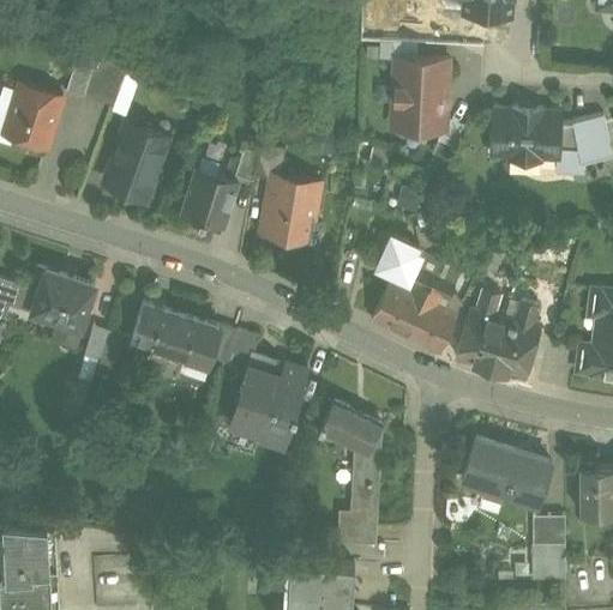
[(462,0),(461,16),(511,18),(511,0),(462,0)]
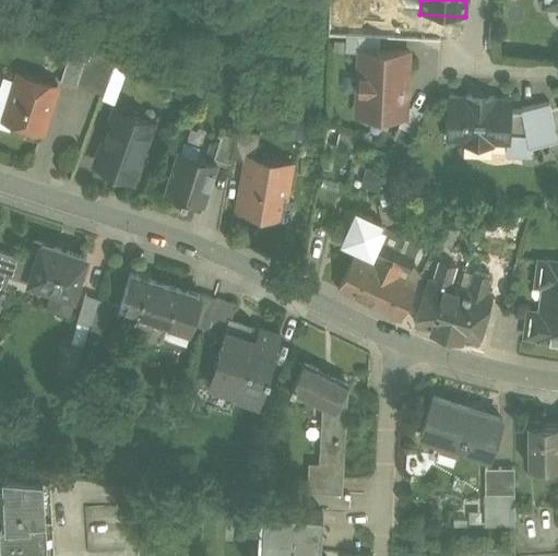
[(356,40),(345,39),(345,55),(355,56),(356,40)]
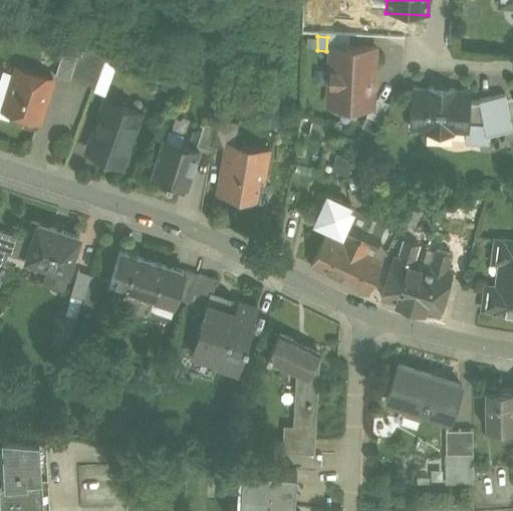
[(80,58),(76,56),(63,52),(55,77),(94,88),(100,72),(106,56),(106,55),(84,47),(80,58)]
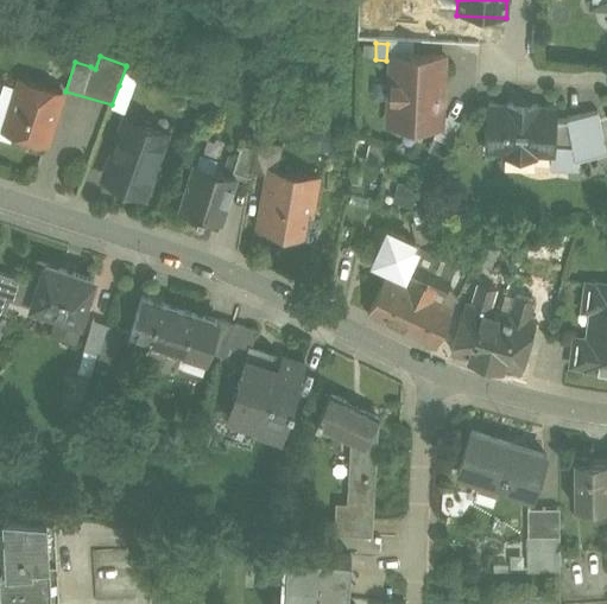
[(409,61),(392,61),(390,108),(391,108),(391,127),(408,127),(408,129),(437,131),(438,105),(440,105),(441,81),(443,81),(444,61),(410,59),(409,61)]
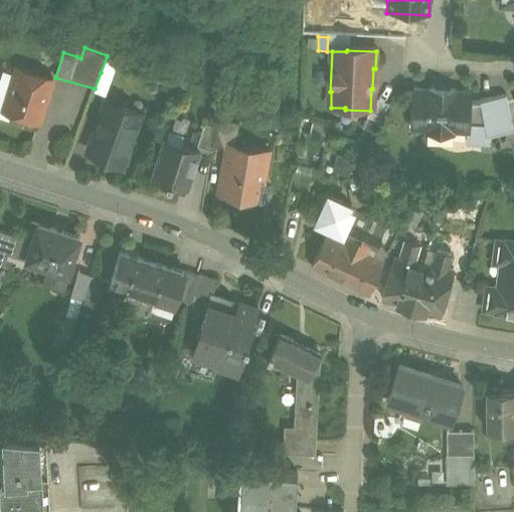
[(118,60),(107,56),(101,72),(112,76),(118,60)]
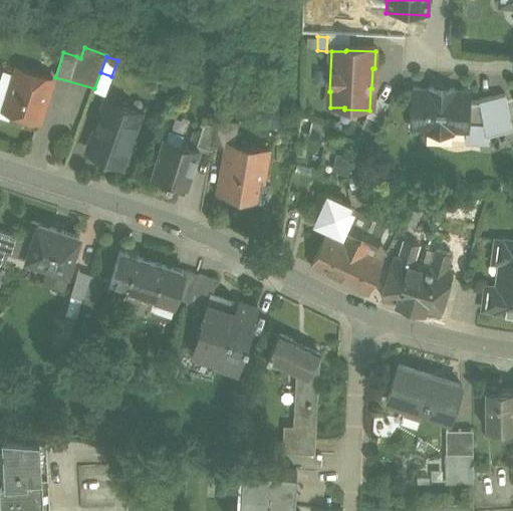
[(52,81),(16,70),(8,97),(0,94),(0,119),(8,123),(11,121),(13,116),(38,124),(52,81)]
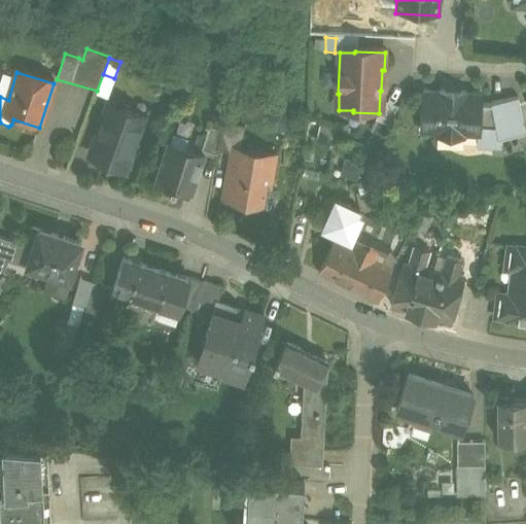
[(465,95),(439,94),(439,96),(423,95),(421,134),(436,134),(436,137),(463,139),(463,136),(478,136),(477,147),(499,148),(498,141),(490,106),(480,106),(481,98),(465,97),(465,95)]
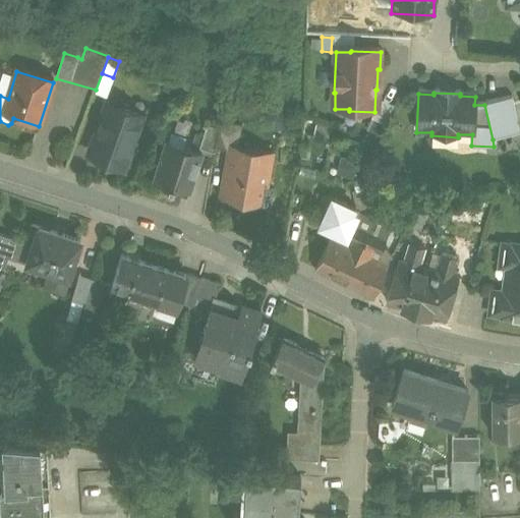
[(511,99),(484,104),(484,105),(493,139),(518,134),(511,99)]
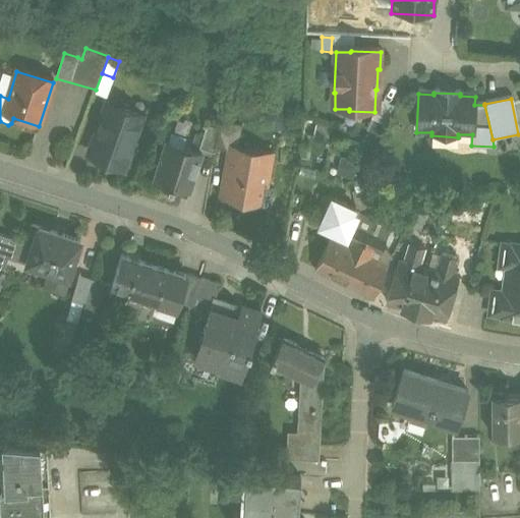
[(123,110),(115,113),(108,111),(103,113),(90,151),(108,158),(111,164),(119,167),(125,164),(126,164),(129,155),(133,153),(136,144),(134,139),(142,117),(123,110)]
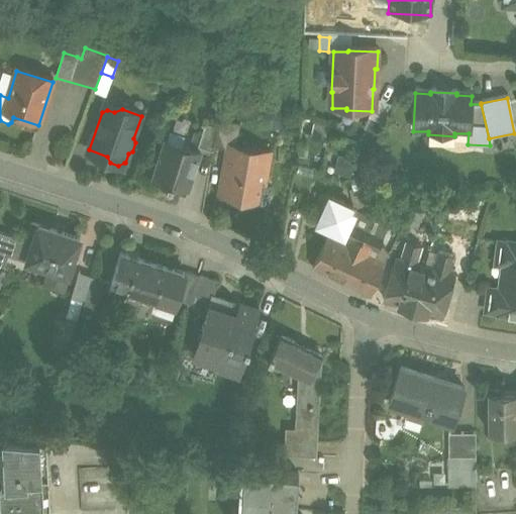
[(287,117),(273,114),(270,131),(283,134),(287,117)]
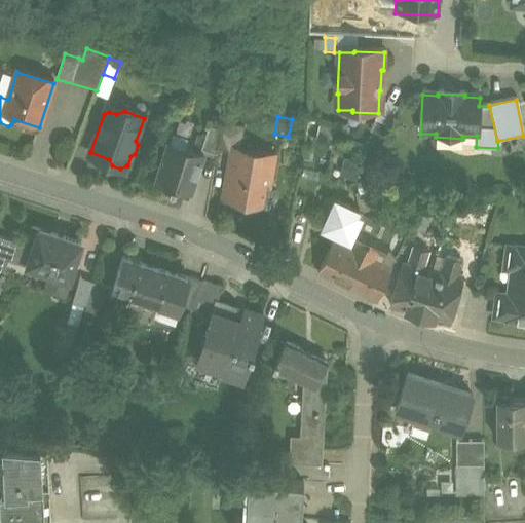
[(222,124),(211,120),(200,151),(216,156),(218,150),(222,124)]
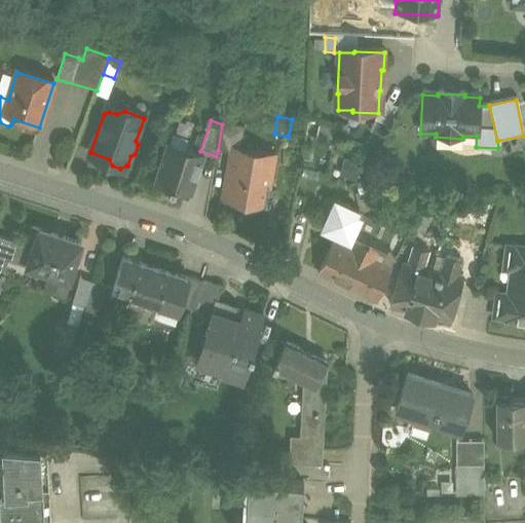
[(388,128),(374,122),(370,133),(383,139),(388,128)]
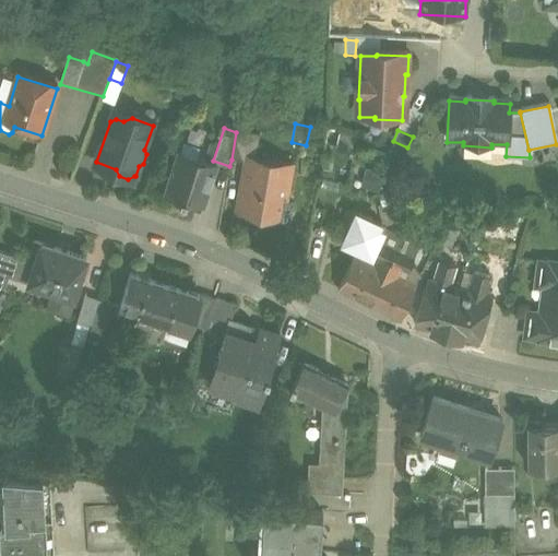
[(259,135),(236,131),(236,132),(232,160),(246,162),(247,157),(254,158),(259,135)]
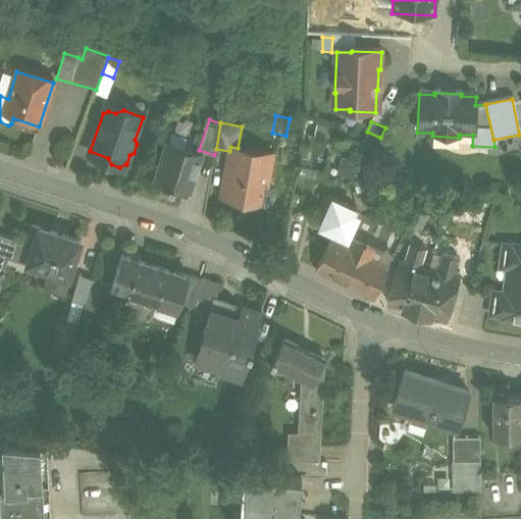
[(328,131),(316,126),(313,139),(325,143),(328,131)]
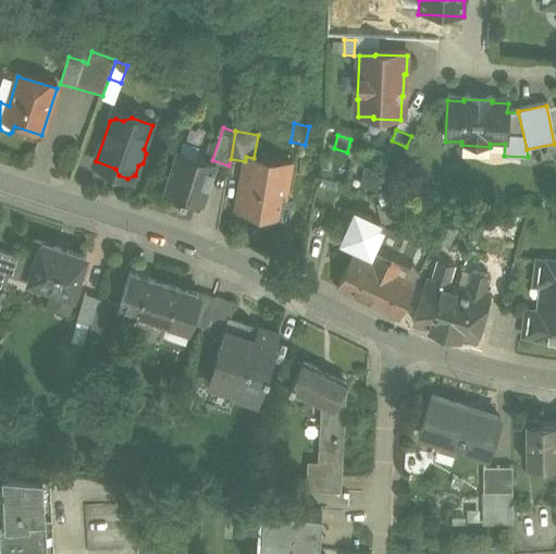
[(214,167),(177,155),(164,195),(180,199),(180,201),(184,204),(185,199),(202,205),(214,167)]
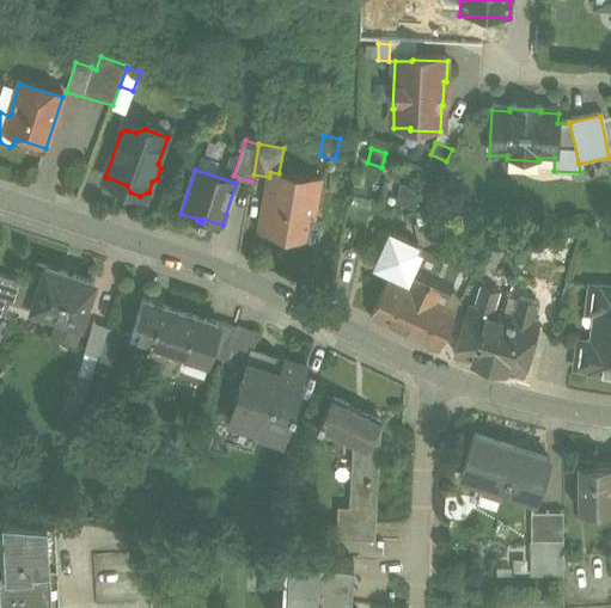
[(279,173),(270,172),(269,177),(260,232),(280,235),(279,237),(299,240),(297,250),(316,253),(322,225),(311,223),(319,180),(279,173)]
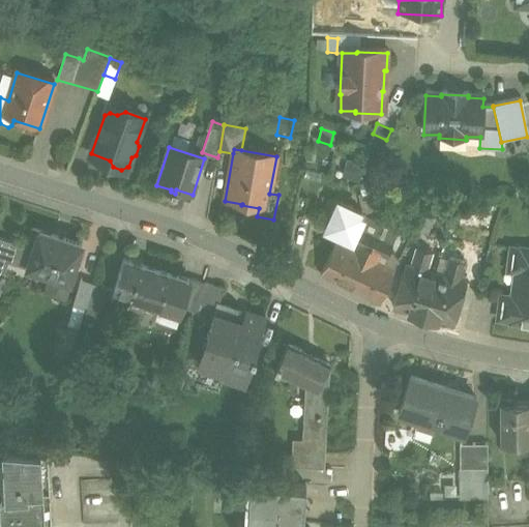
[(363,168),(346,164),(342,180),(358,184),(363,168)]
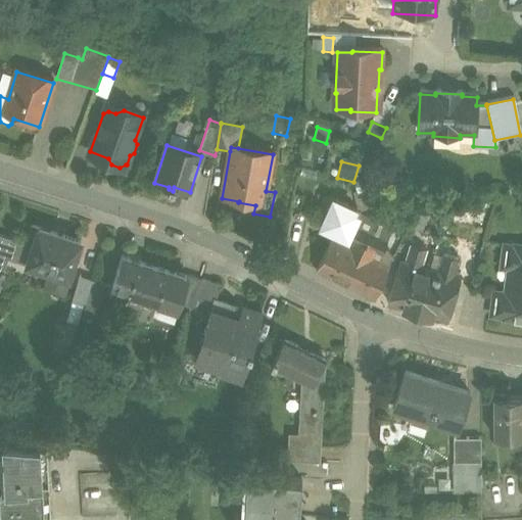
[(360,213),(333,200),(321,228),(336,235),(333,241),(331,240),(316,273),(344,287),(370,234),(352,226),(358,216),(358,217),(360,213)]
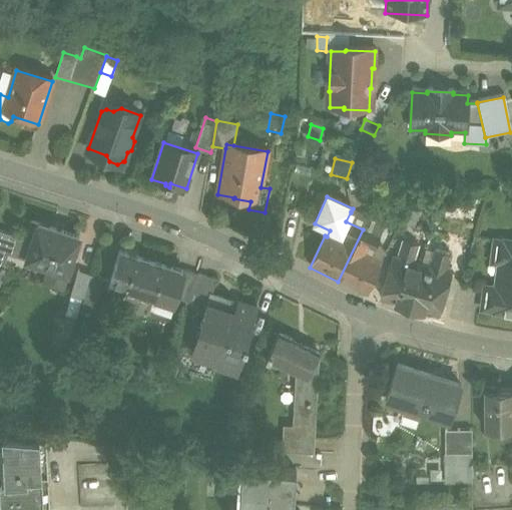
[(351,212),(351,211),(346,221),(363,229),(367,219),(351,212)]
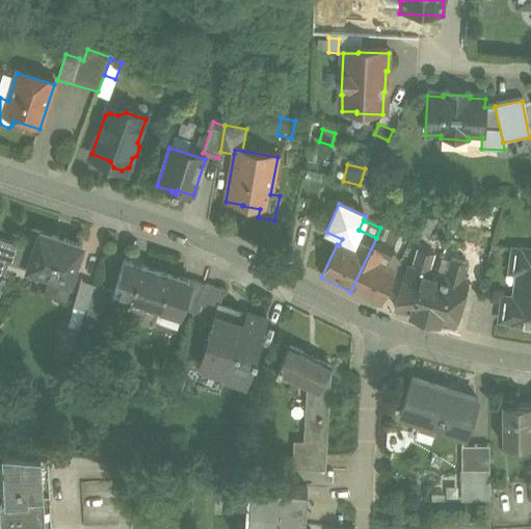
[(81,247),(30,232),(24,252),(12,248),(7,265),(50,279),(47,286),(68,291),(81,247)]
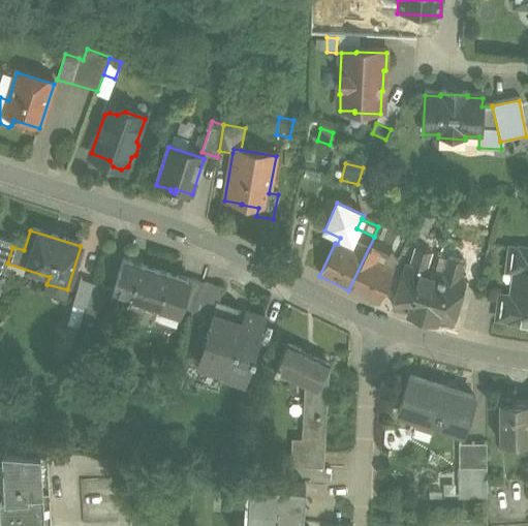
[(374,237),(348,290),(378,304),(397,263),(386,252),(391,245),(374,237)]
